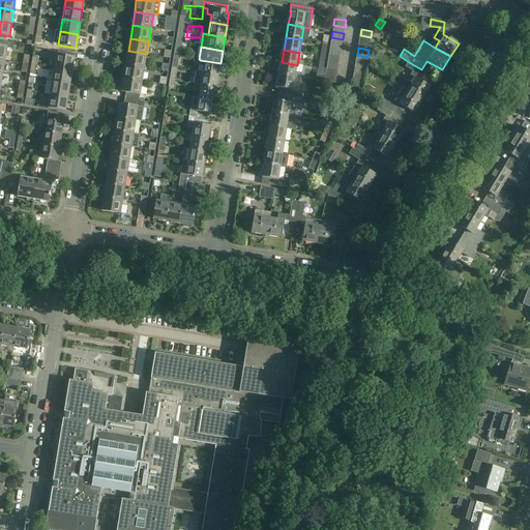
[(125,64),(145,67),(147,54),(128,51),(125,64)]
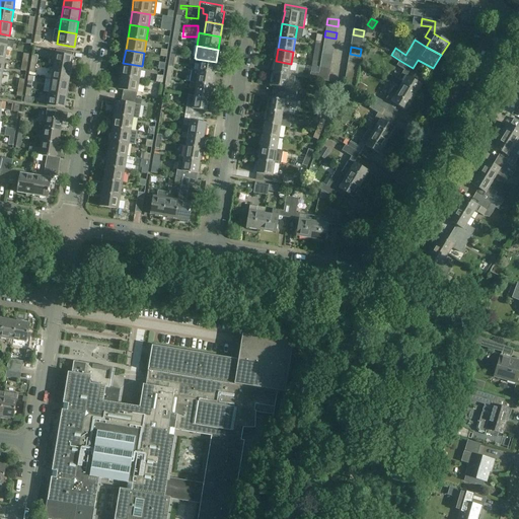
[(53,68),(70,70),(73,57),(55,55),(53,68)]
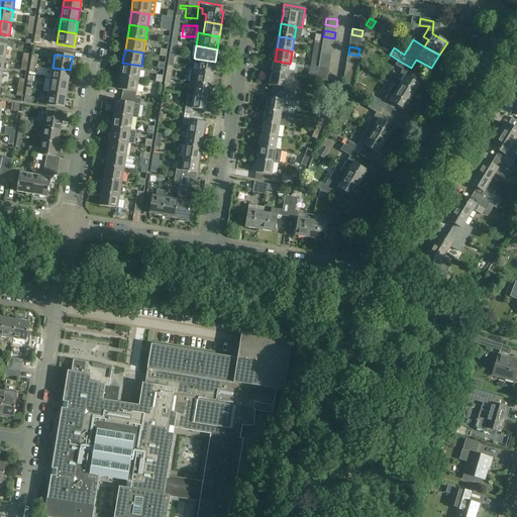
[(198,64),(197,72),(213,74),(215,62),(195,59),(194,63),(198,64)]
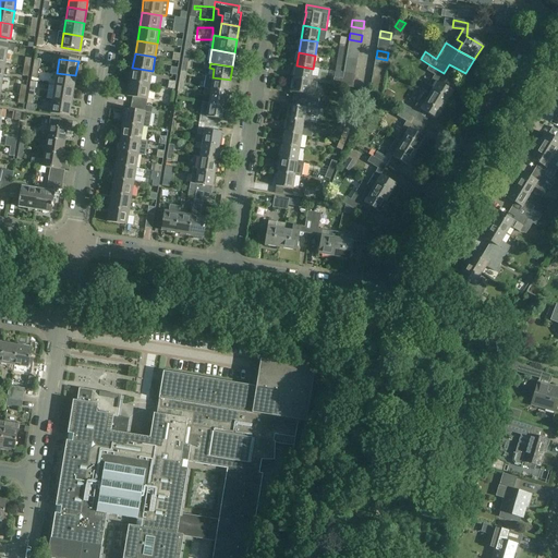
[(375,64),(374,71),(385,73),(386,67),(375,64)]
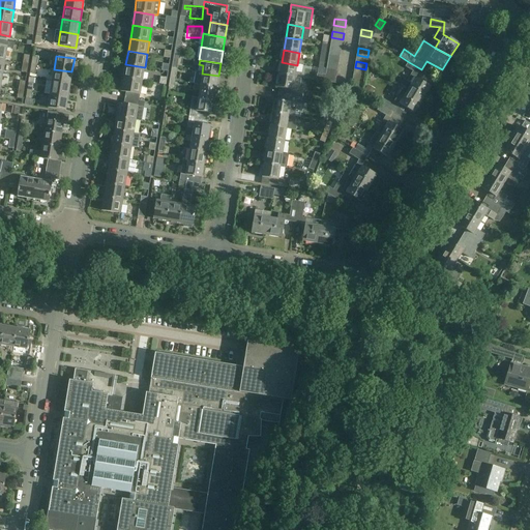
[(280,75),(301,79),(302,74),(296,72),(297,65),(282,62),(280,75)]
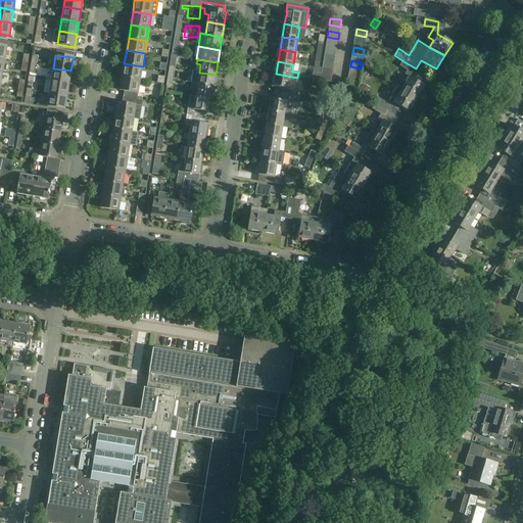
[(411,78),(416,68),(403,61),(399,66),(408,70),(401,81),(407,84),(402,90),(418,99),(426,87),(411,78)]
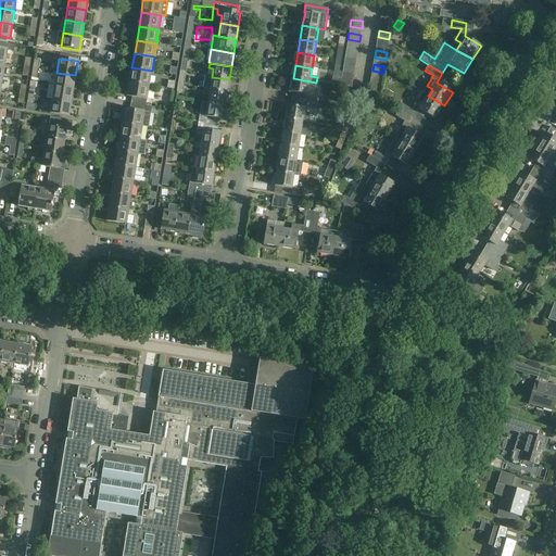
[(354,75),(355,67),(343,66),(342,73),(354,75)]
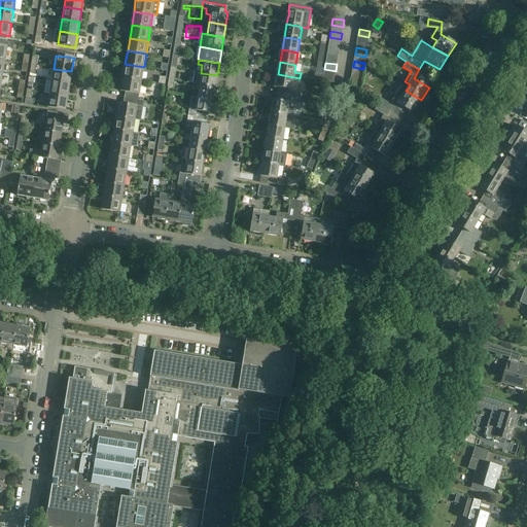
[(123,77),(142,80),(144,67),(125,64),(123,77)]
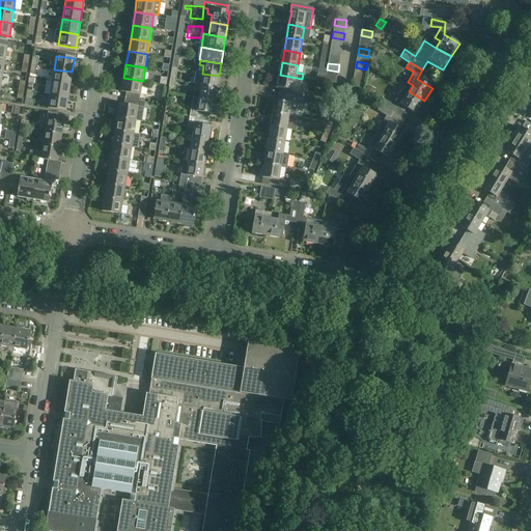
[(356,67),(355,74),(365,76),(366,70),(356,67)]
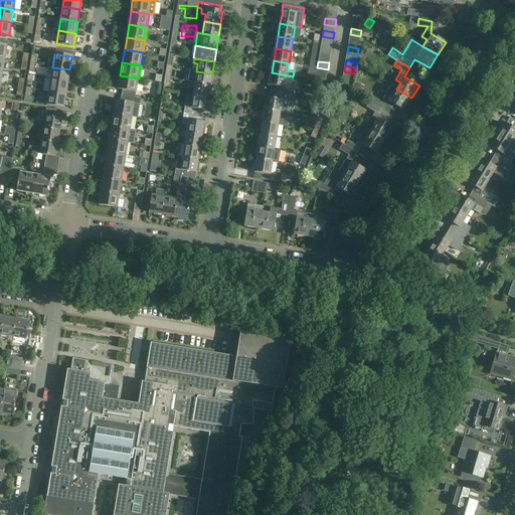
[(50,79),(67,82),(69,69),(52,67),(50,79)]
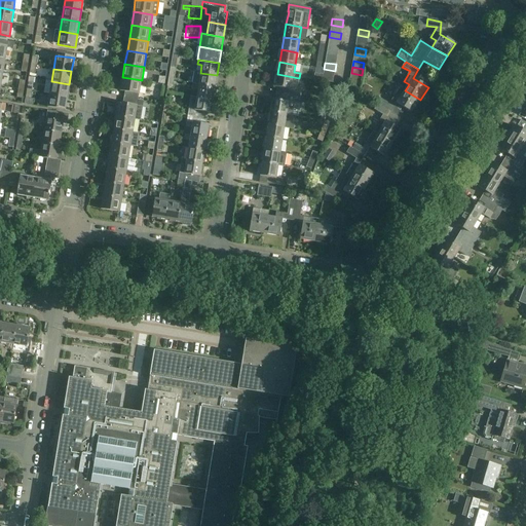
[(200,73),(198,84),(198,85),(215,88),(217,75),(200,73)]
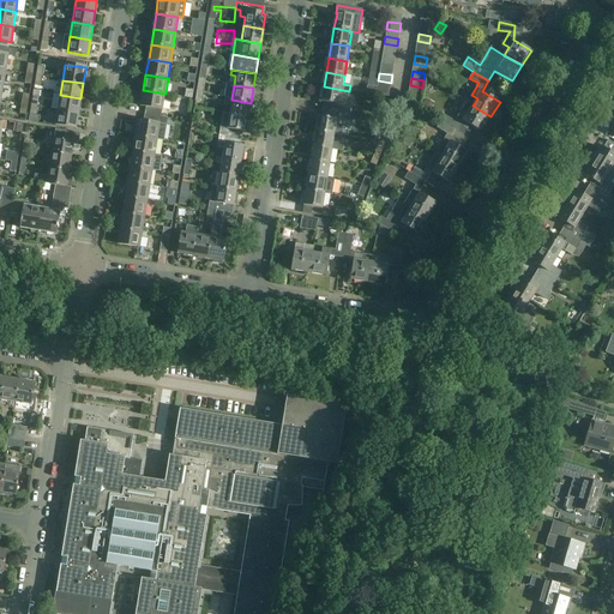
[(324,103),(323,109),(350,114),(351,107),(347,106),(349,91),(324,86),(320,102),(324,103)]
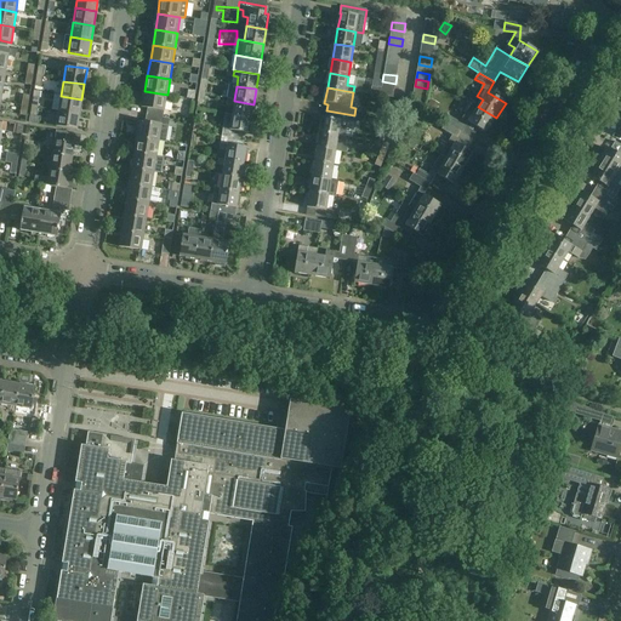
[(393,98),(394,91),(381,89),(377,87),(371,87),(370,95),(393,98)]
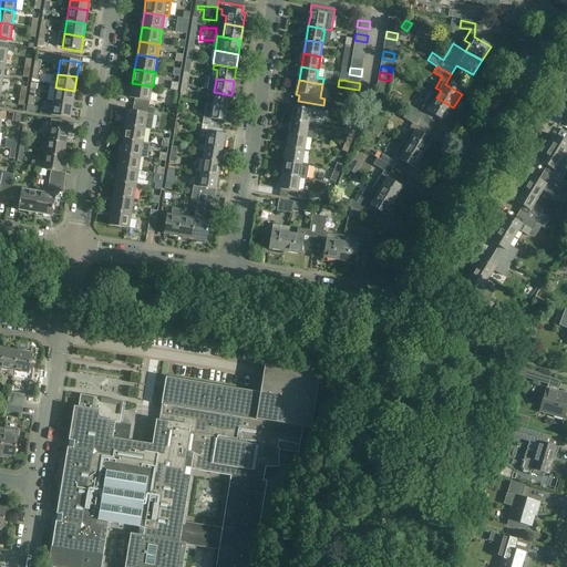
[(150,101),(153,86),(132,83),(130,98),(135,99),(134,105),(148,107),(150,101)]
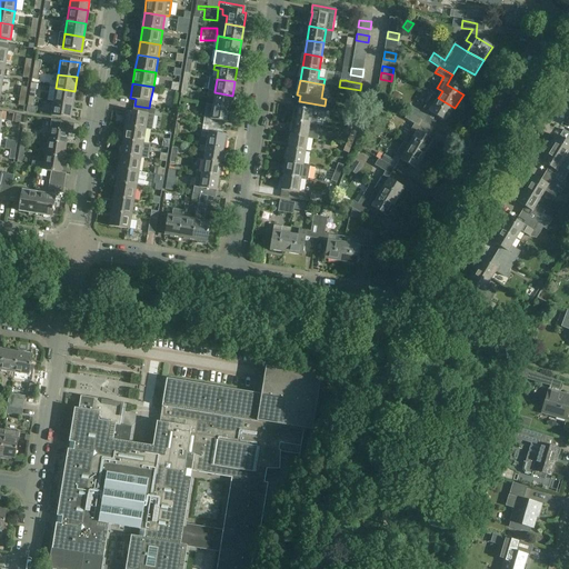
[(75,91),(56,88),(53,102),(72,105),(75,91)]
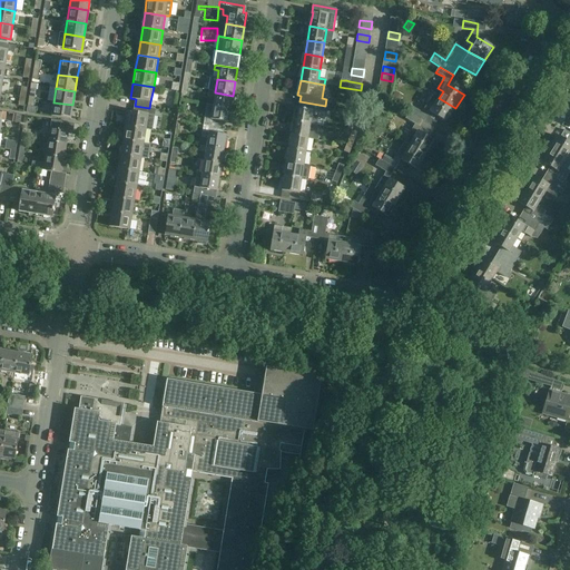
[(231,109),(233,96),(215,92),(215,91),(208,90),(207,97),(214,98),(213,106),(231,109)]
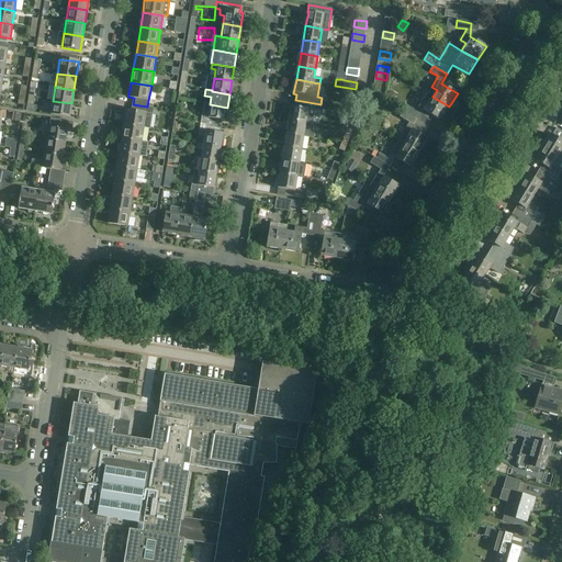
[(403,111),(404,111),(418,121),(424,111),(440,121),(449,107),(433,97),(427,93),(416,111),(406,105),(403,111)]
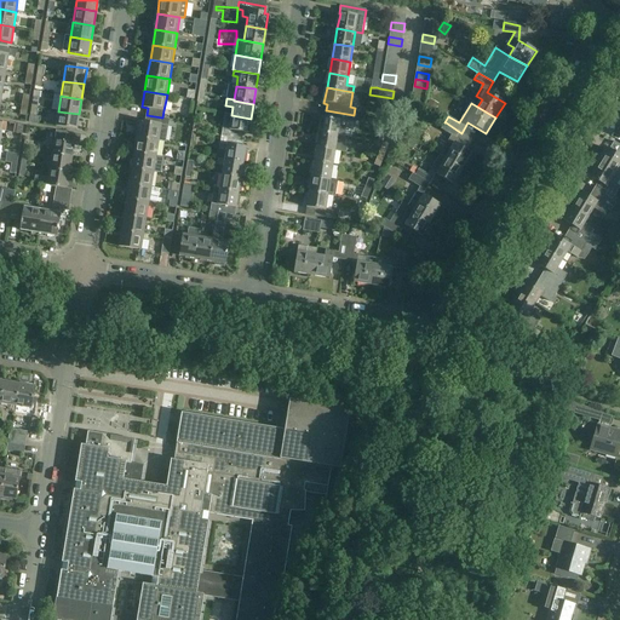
[(5,109),(4,119),(16,121),(17,112),(5,109)]
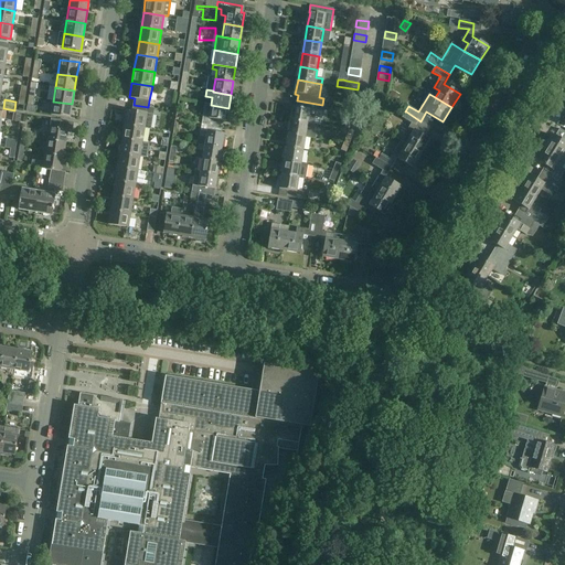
[(317,112),(321,112),(322,105),(297,100),(296,107),(292,107),(290,120),(308,124),(315,125),(317,112)]
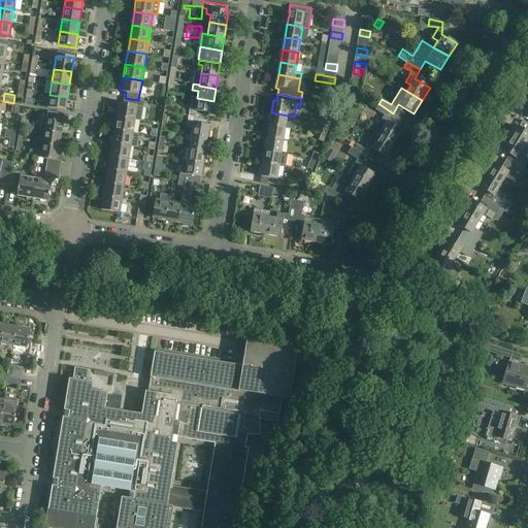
[(67,97),(50,95),(47,108),(65,110),(67,97)]
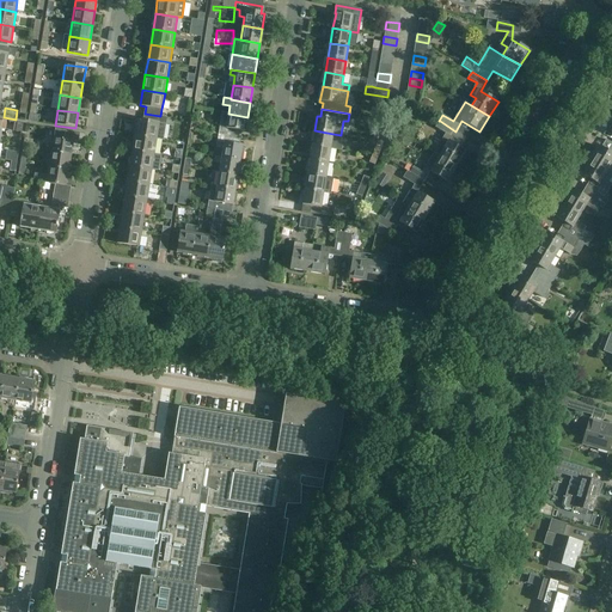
[(248,117),(228,114),(221,112),(218,135),(240,139),(242,132),(245,132),(248,117)]
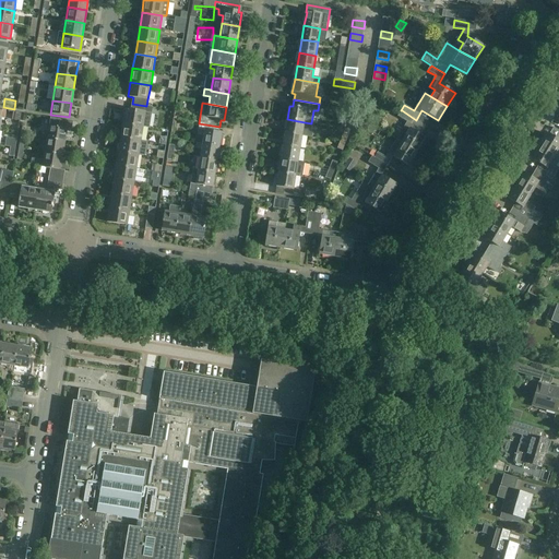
[(146,106),(132,104),(131,110),(126,109),(123,123),(143,127),(149,128),(152,107),(146,106)]
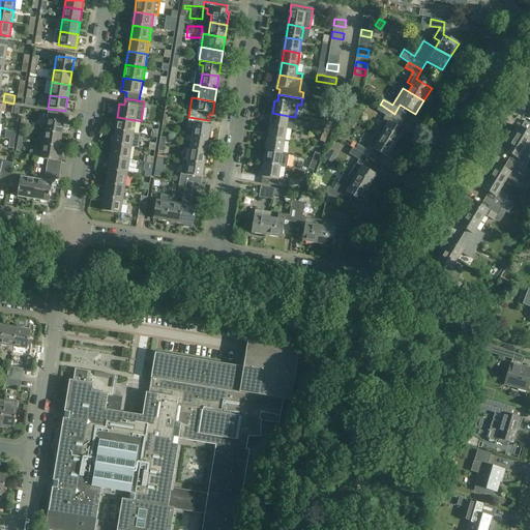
[(385,128),(381,136),(396,145),(405,131),(389,122),(394,114),(381,105),(377,111),(386,116),(380,125),(385,128)]
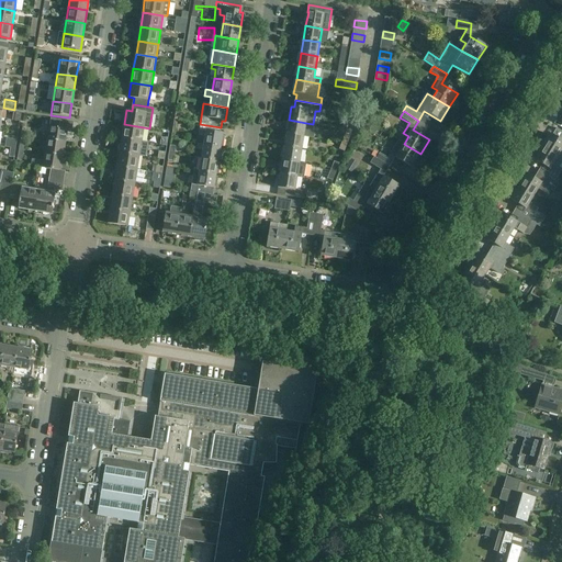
[(51,119),(47,141),(65,143),(67,130),(71,131),(74,122),(51,119)]
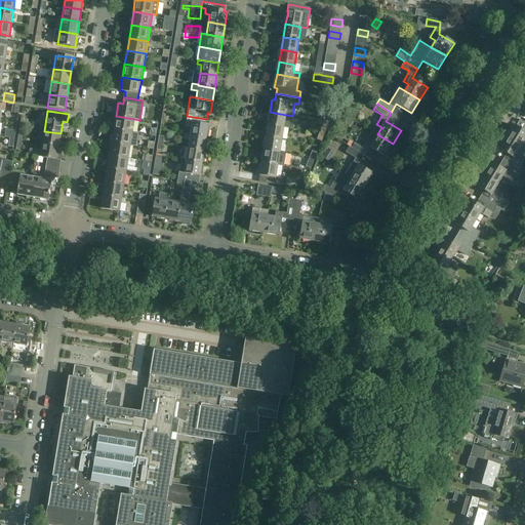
[(291,122),(285,121),(286,115),(270,112),(268,125),(284,127),(292,129),(293,125),(291,122)]
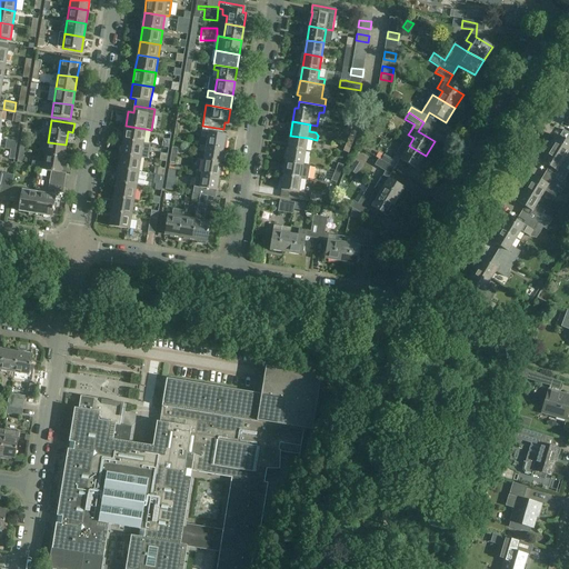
[(143,143),(146,129),(126,126),(123,140),(143,143)]
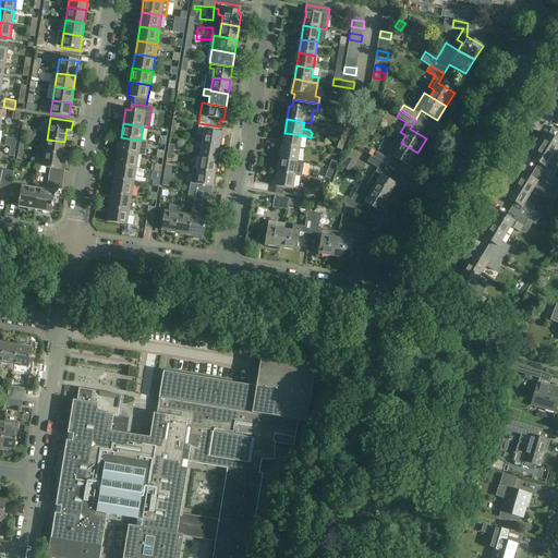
[(203,136),(202,144),(219,147),(221,133),(218,133),(219,126),(198,123),(196,135),(203,136)]
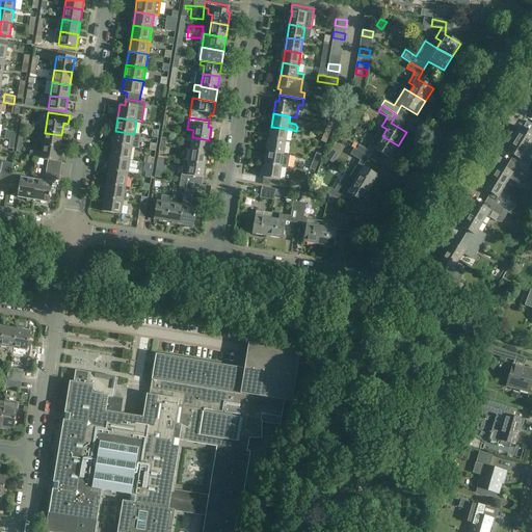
[(531,125),(528,132),(521,128),(521,129),(517,127),(512,136),(515,137),(513,139),(531,150),(531,125)]
